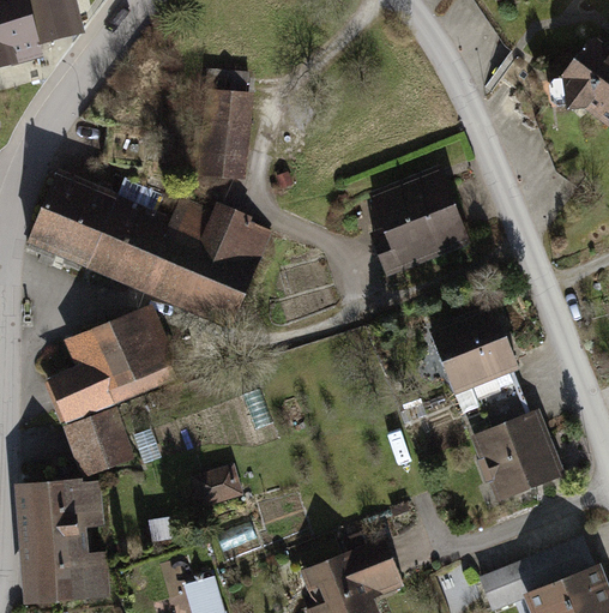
[(0,62),(37,53),(34,42),(76,31),(66,0),(0,0),(0,62)]
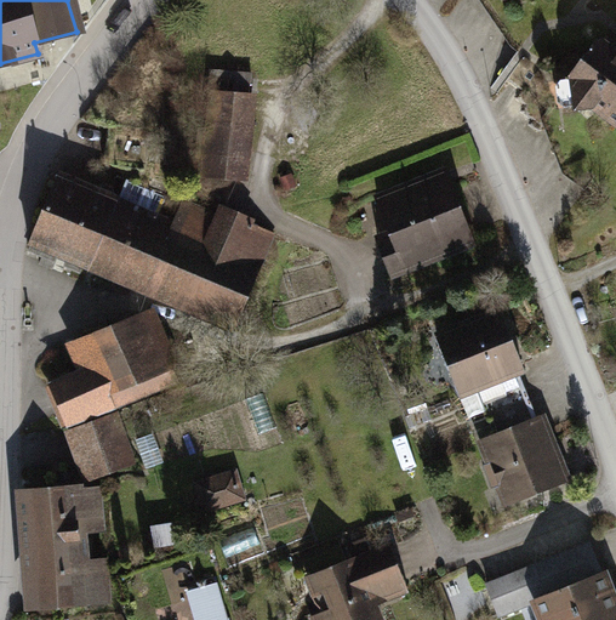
[(615,52),(609,47),(562,101),(615,149),(615,52)]
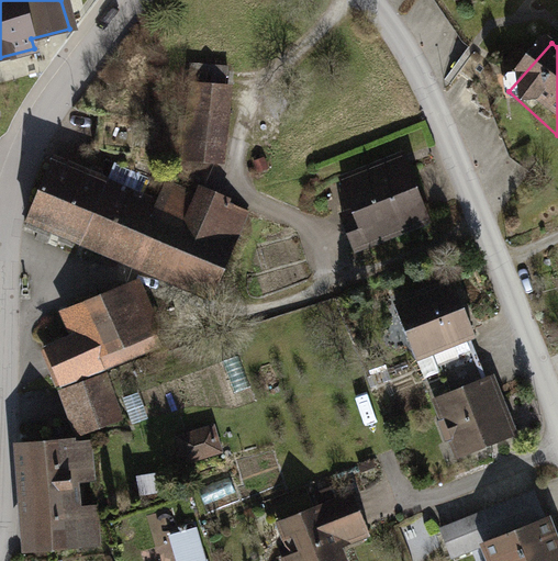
[(229,83),(189,80),(182,155),(222,158),(229,83)]
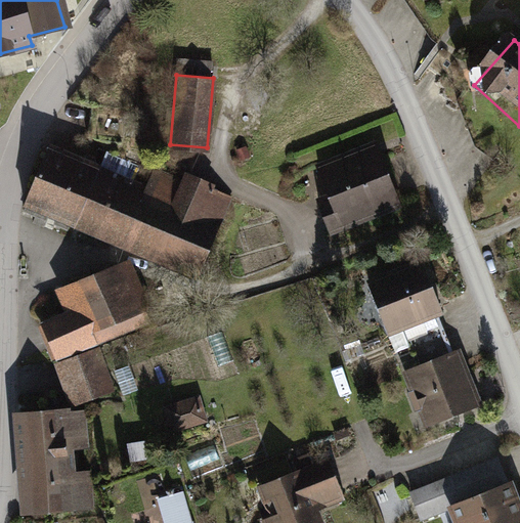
[(379,135),(318,159),(345,227),(405,204),(379,135)]
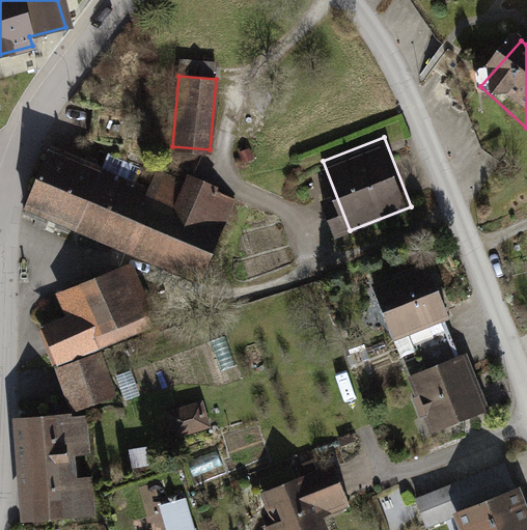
[(51,141),(21,207),(187,283),(224,199),(160,170),(151,187),(51,141)]
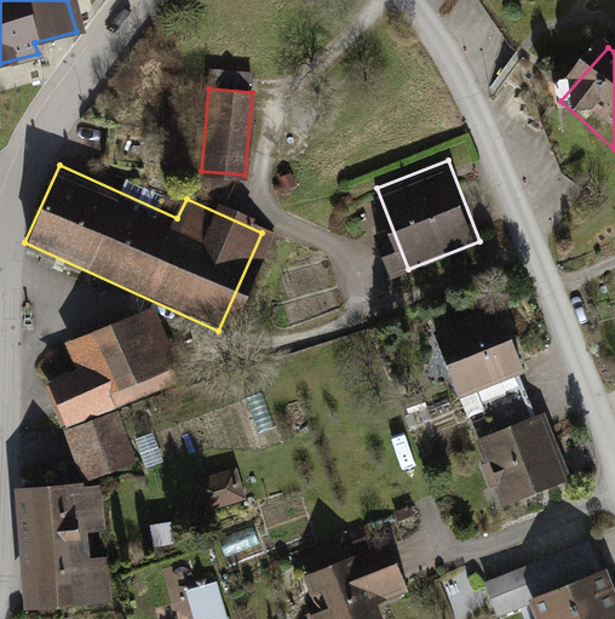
[(153,311),(64,344),(73,368),(45,378),(61,420),(177,378),(153,311)]
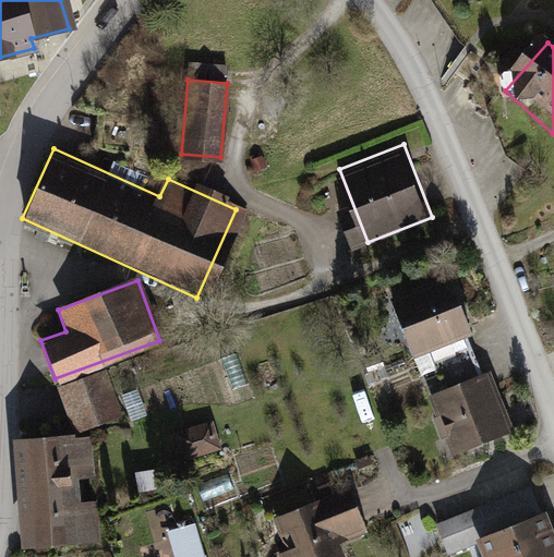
[(447,283),(395,301),(413,352),(465,334),(447,283)]
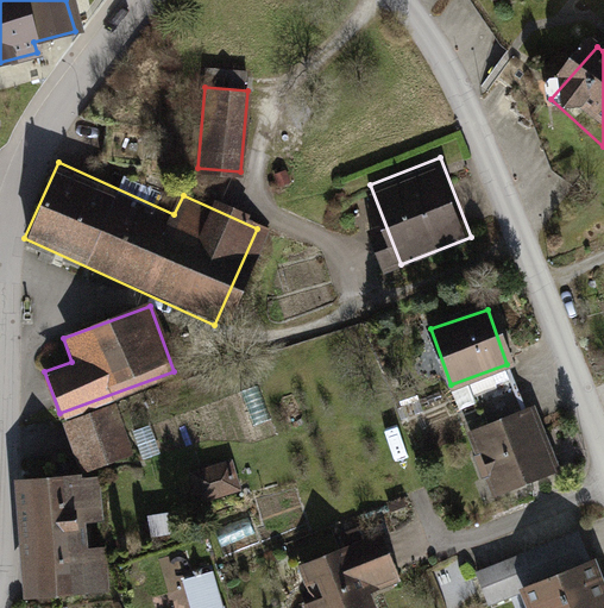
[(112,405),(62,421),(86,486),(129,453),(112,405)]
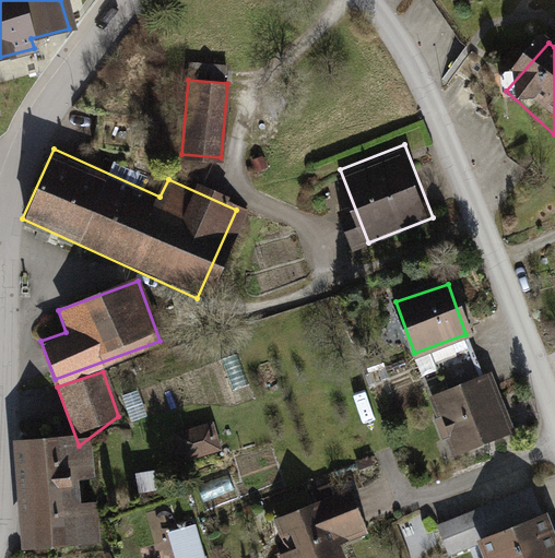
[(492,371),(418,400),(444,464),(517,436),(492,371)]
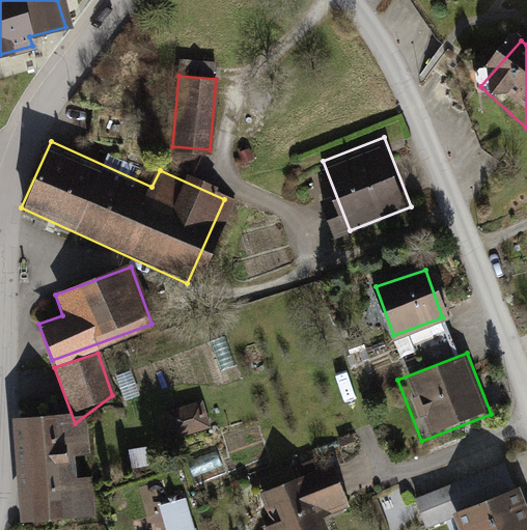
[(166,412),(174,438),(210,427),(202,401),(166,412)]
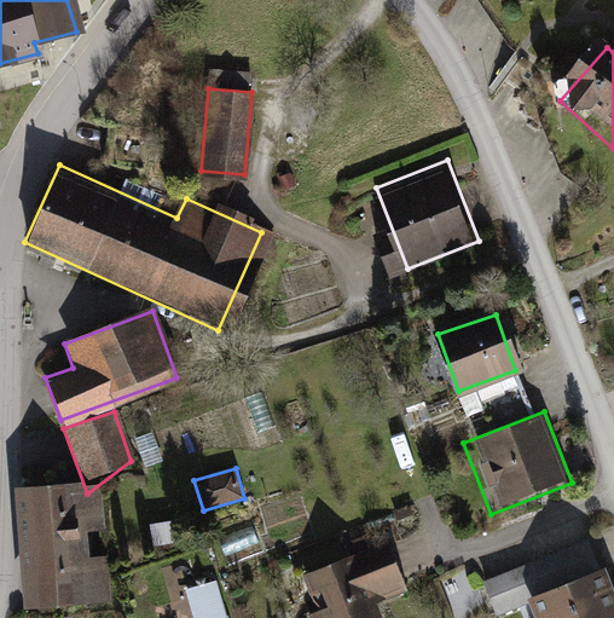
[(100,604),(92,492),(87,494),(19,498),(28,610),(100,604)]
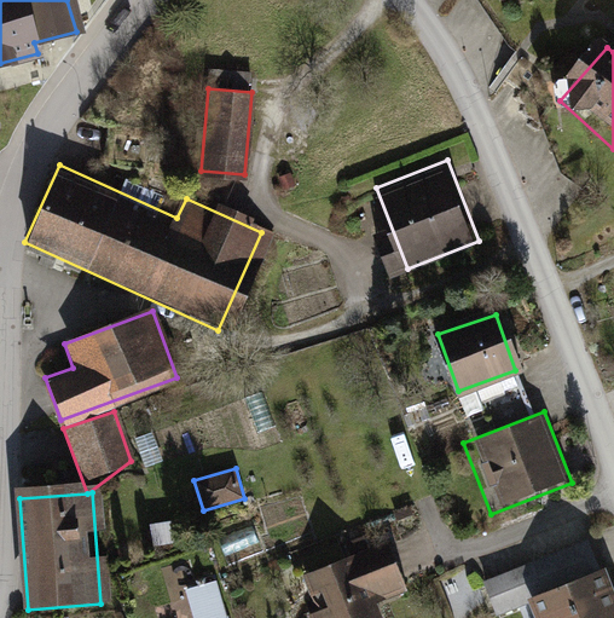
[(358,537),(290,564),(312,617),(386,617),(380,602),(410,590),(393,548),(366,558),(358,537)]
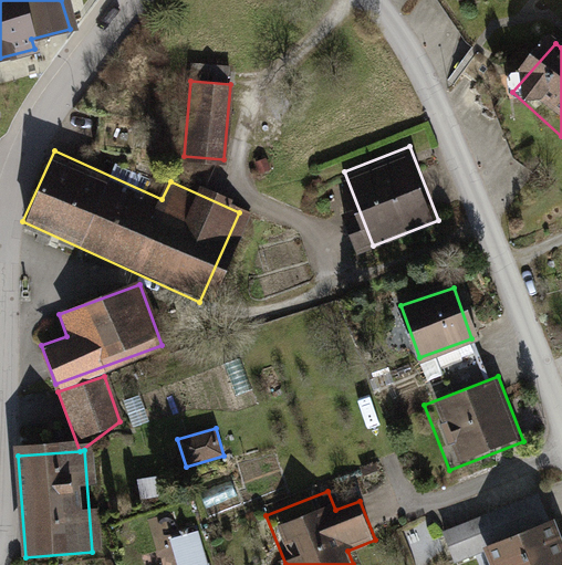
[(561,564),(561,561),(544,521),(489,544),(497,564),(561,564)]
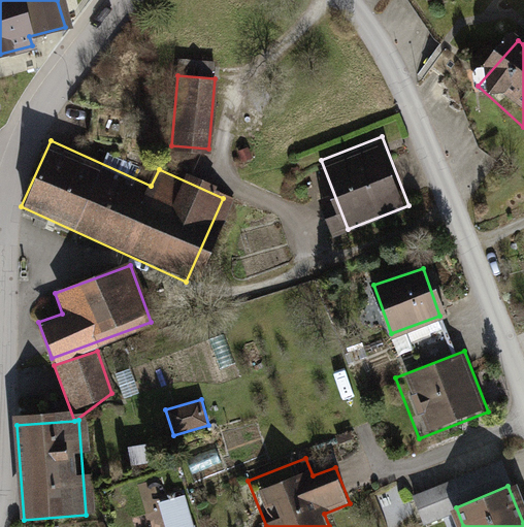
[(158,502),(165,526),(195,526),(185,494),(158,502)]
